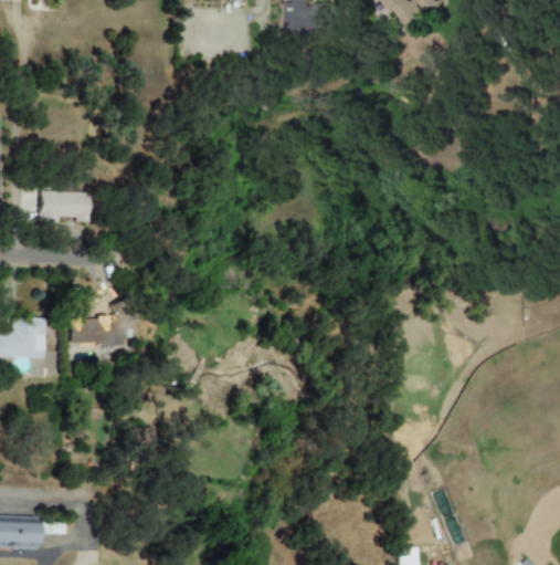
[(292,29),(323,28),(323,22),(335,21),(335,3),(312,3),(312,0),(295,0),(295,1),(291,2),(292,29)]
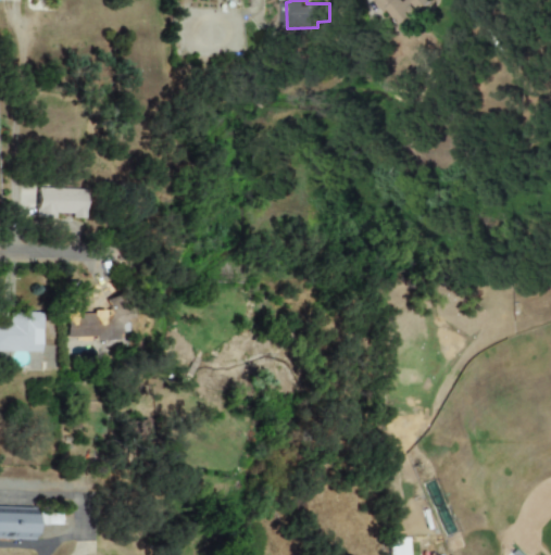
[(380,0),(408,29),(437,2),(435,0),(380,0)]
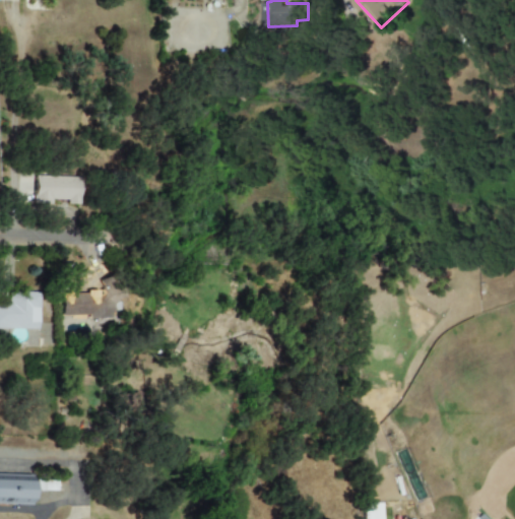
[(54,204),(55,199),(68,199),(68,203),(80,203),(81,177),(38,176),(37,203),(54,204)]
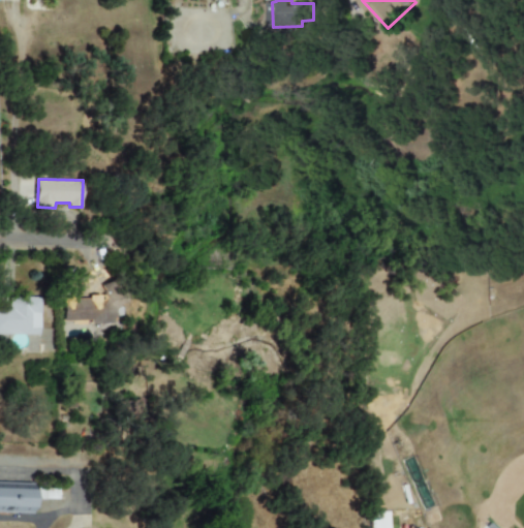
[(0,334),(43,335),(43,298),(12,297),(12,312),(0,312),(0,334)]
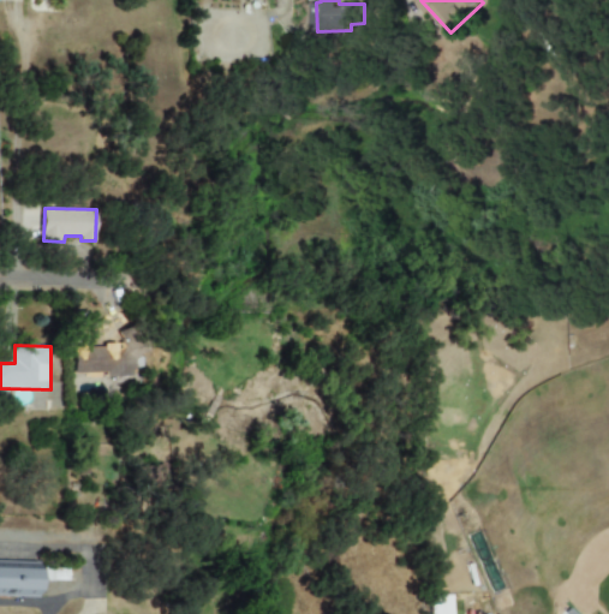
[(0,595),(40,596),(41,561),(0,560),(0,595)]
